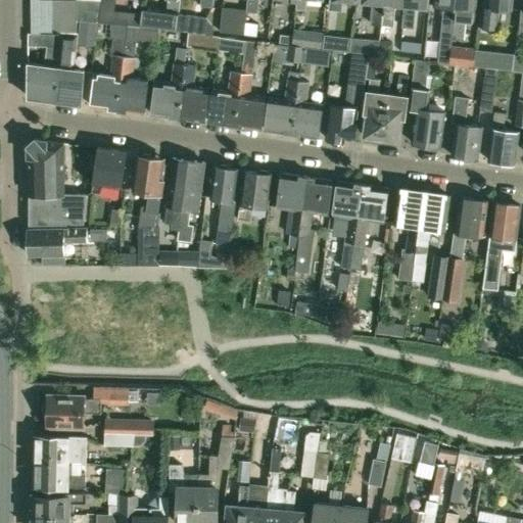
[(31,0),(32,31),(51,32),(52,0),(31,0)]
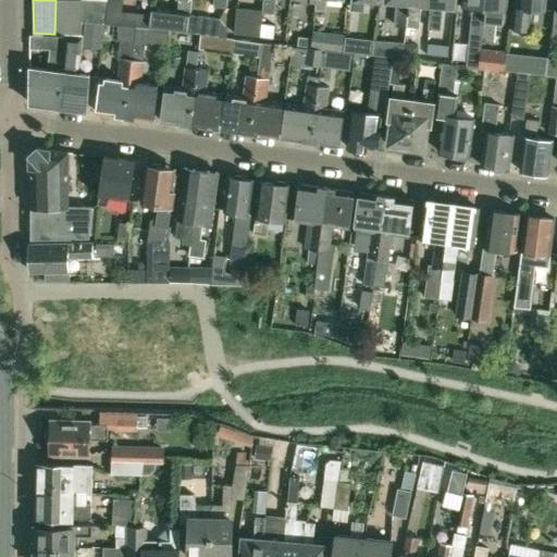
[(56,0),(54,34),(82,35),(83,20),(82,0),(56,0)]
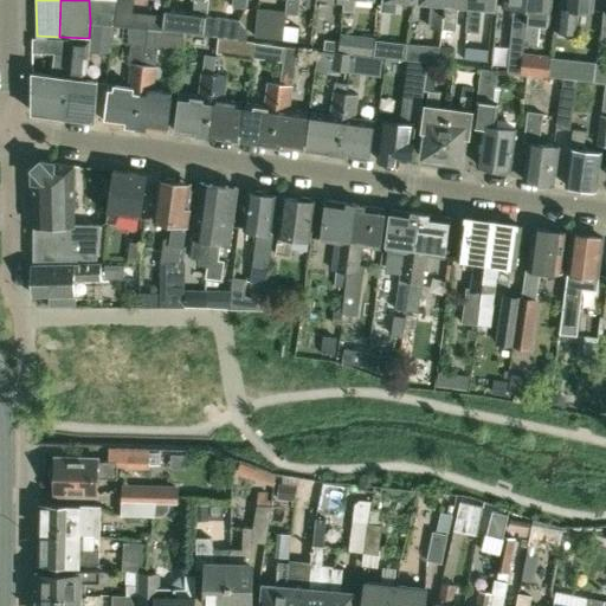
[(89,0),(90,21),(115,24),(117,0),(89,0)]
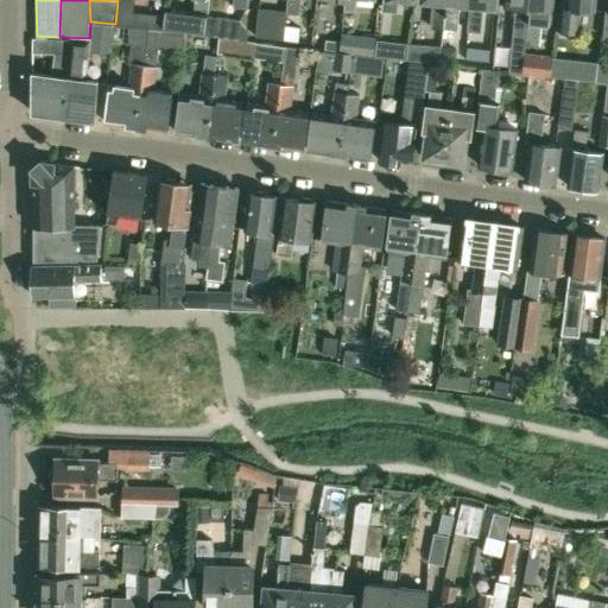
[(118,0),(115,24),(163,29),(164,17),(134,12),(135,0),(118,0)]
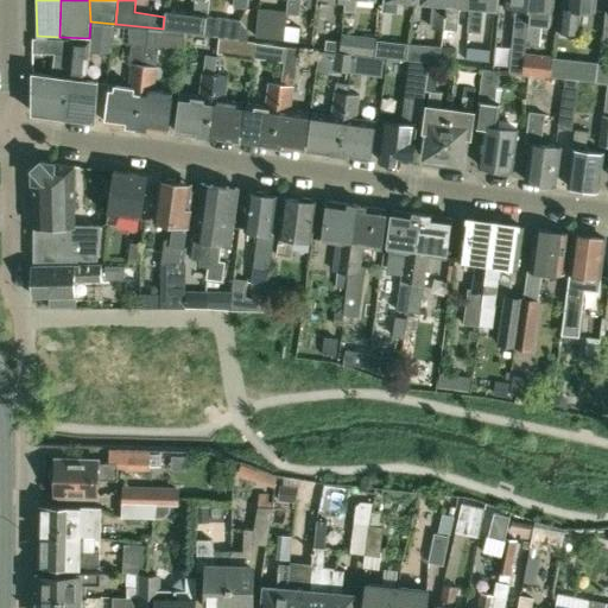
[(196,0),(195,11),(209,12),(210,12),(210,0),(196,0)]
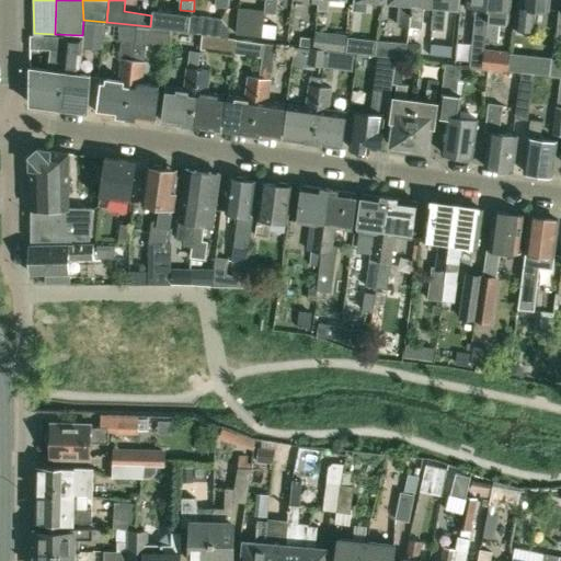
[(265,0),(264,11),(275,12),(276,0),(265,0)]
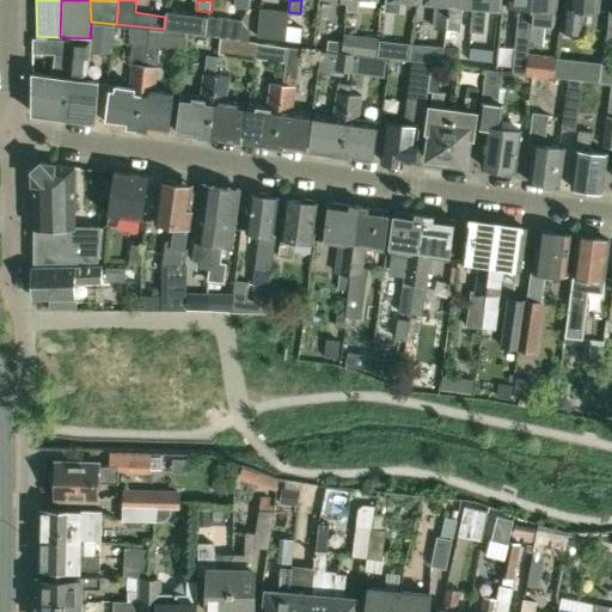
[(357,11),(359,0),(346,0),(346,4),(346,10),(357,11)]
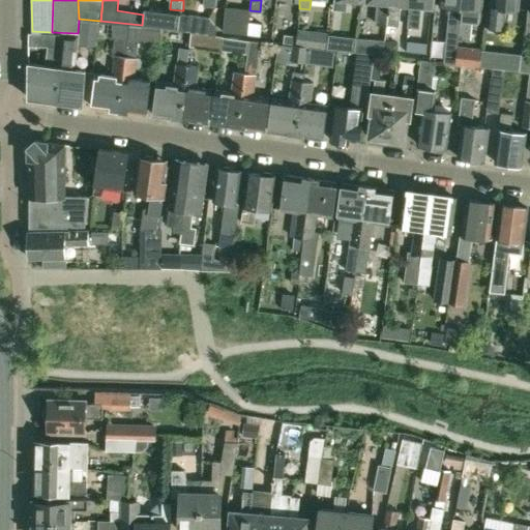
[(386,23),(388,0),(378,0),(377,23),(386,23)]
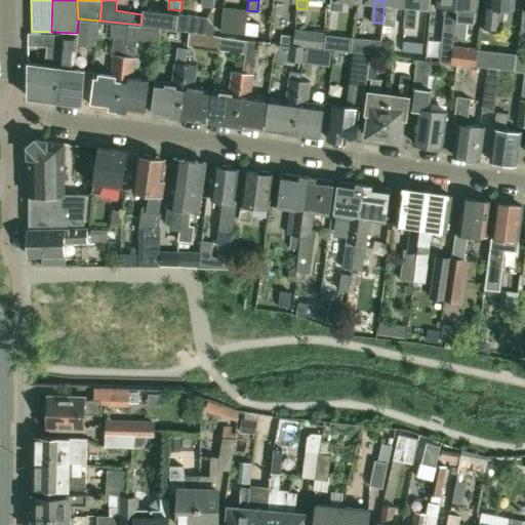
[(406,2),(405,0),(385,0),(382,23),(395,25),(397,1),(406,2)]
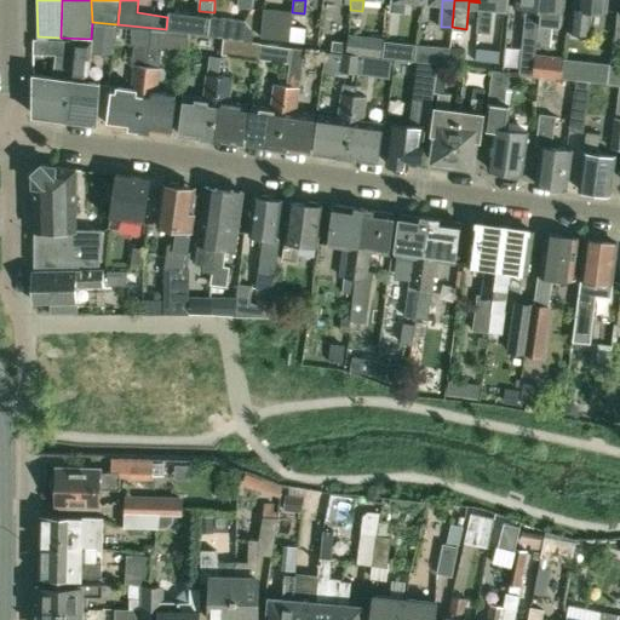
[(477,32),(491,33),(493,4),(504,5),(504,0),(478,0),(480,3),(477,32)]
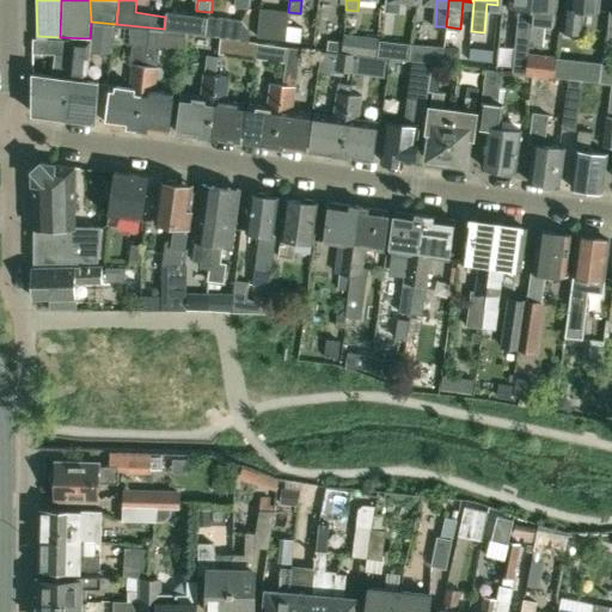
[(528,44),(532,0),(507,0),(507,5),(519,6),(514,59),(513,72),(526,73),(527,60),(527,59),(527,56),(528,44)]
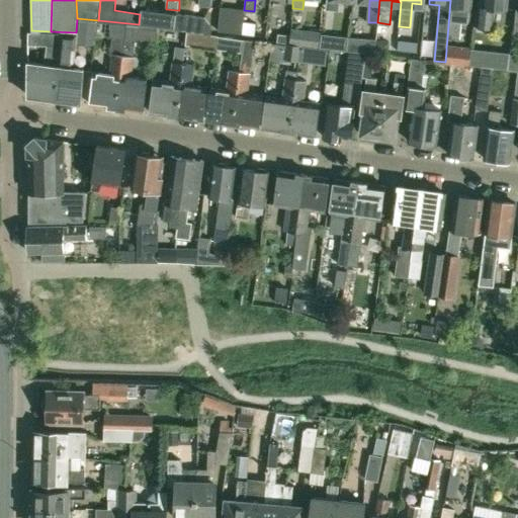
[(450,0),(447,37),(458,38),(460,20),(469,21),(471,0),(450,0)]
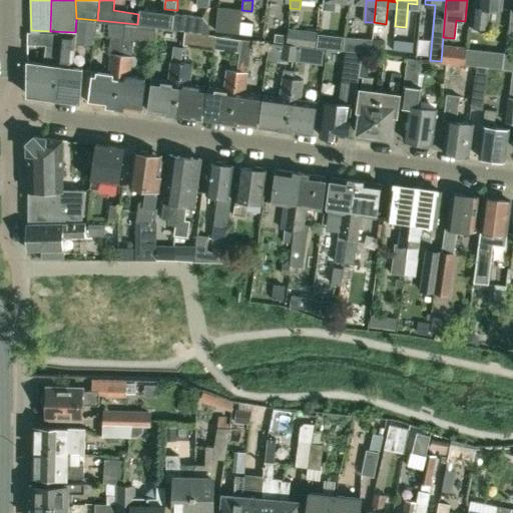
[(487,30),(489,8),(502,9),(502,0),(476,0),(476,5),(472,5),(469,28),(487,30)]
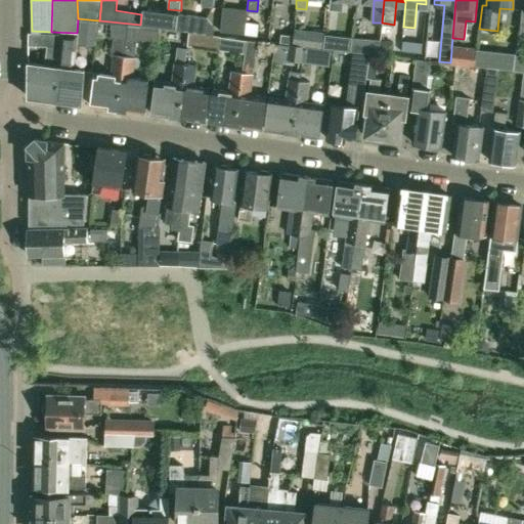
[(140,25),(139,27),(160,29),(177,31),(179,14),(180,10),(168,9),(142,6),(141,14),(140,25)]
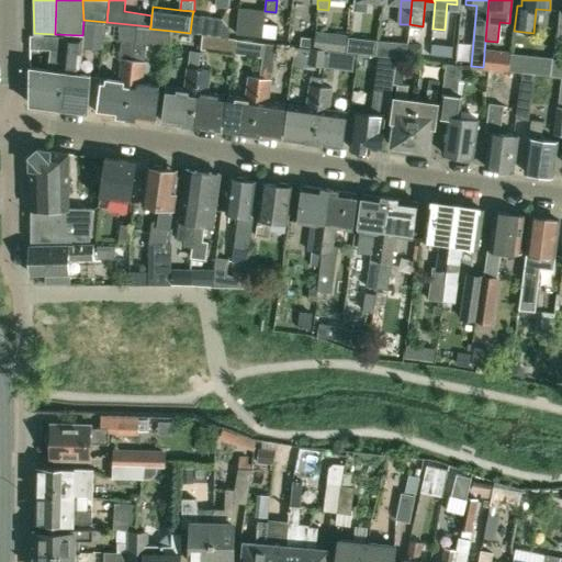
[(238,10),(236,35),(262,37),(263,25),(265,12),(238,10)]
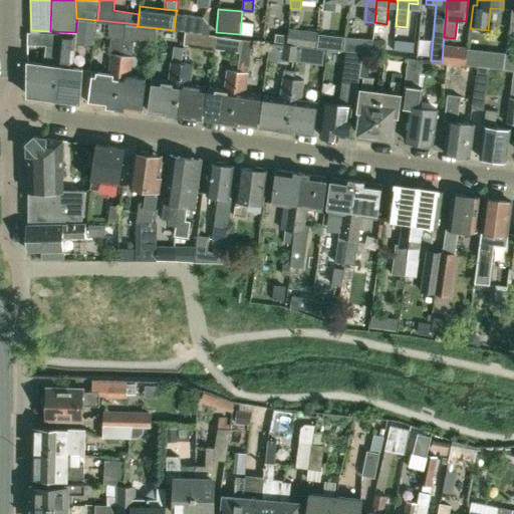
[(174,30),(188,32),(208,34),(209,27),(202,18),(176,14),(174,30)]
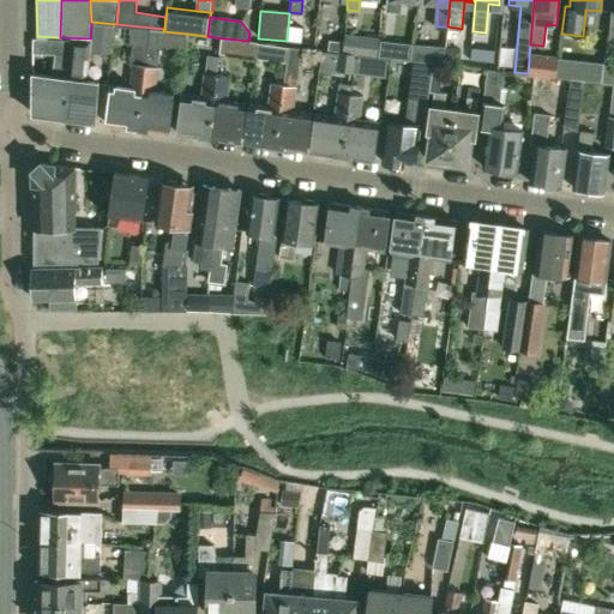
[(94,22),(91,43),(112,46),(115,24),(108,24),(94,22)]
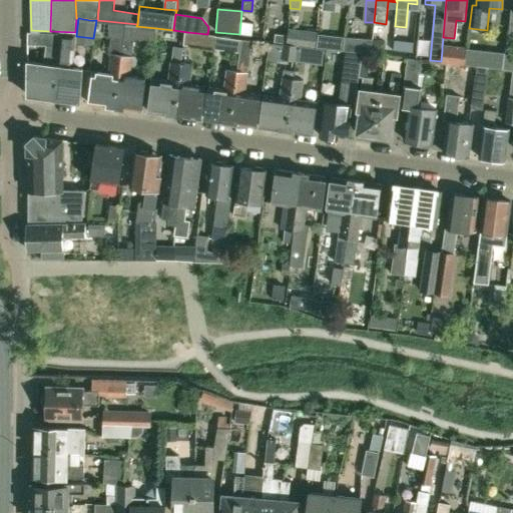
[(93,71),(89,103),(114,106),(122,49),(123,37),(125,25),(112,23),(107,53),(111,53),(109,73),(93,71)]
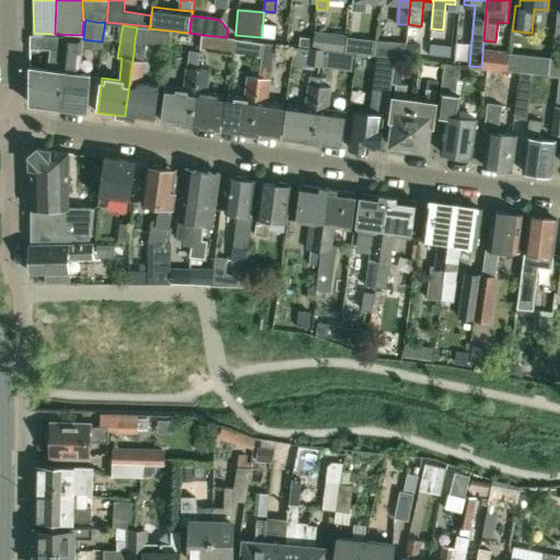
[(263,25),(261,37),(287,41),(289,27),(263,25)]
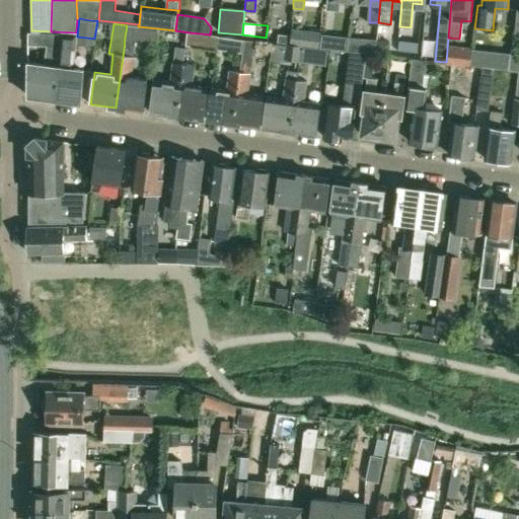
[(158,28),(138,26),(127,25),(125,38),(124,50),(116,107),(143,112),(147,79),(131,77),(134,57),(136,40),(156,41),(158,28)]
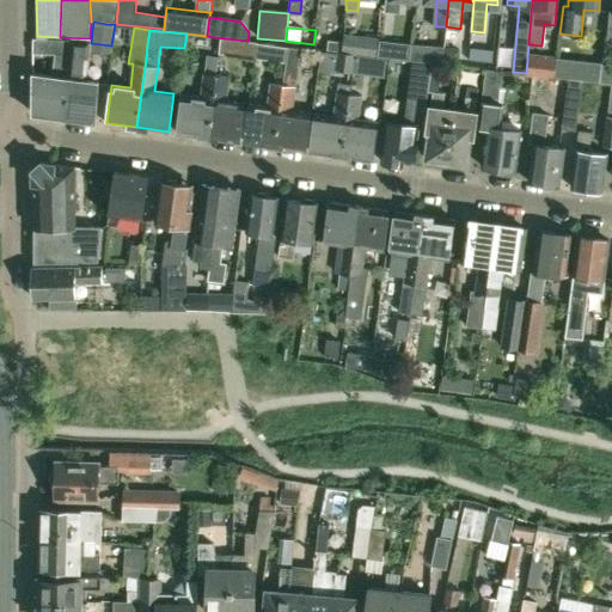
[(375,56),(378,40),(343,35),(342,42),(341,51),(355,54),(372,55),(375,56)]
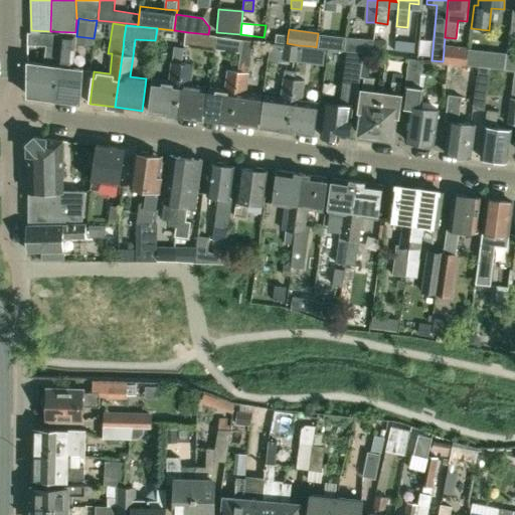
[(188,32),(186,45),(214,48),(215,35),(208,34),(188,32)]
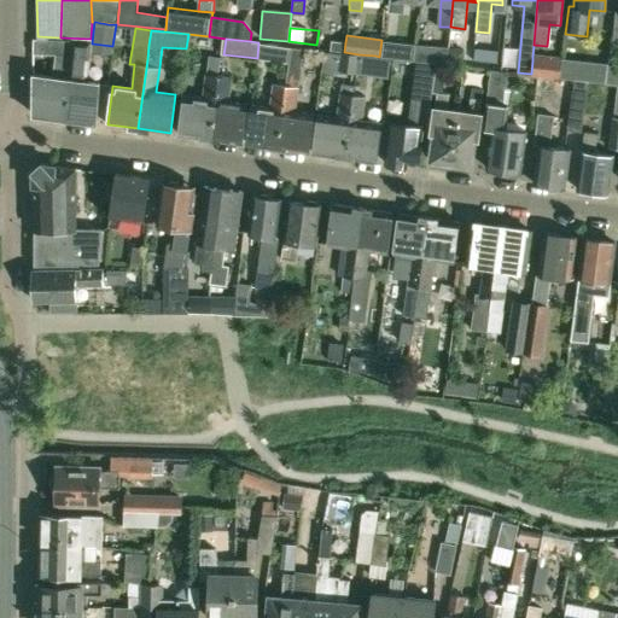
[(34,40),(33,54),(56,54),(70,54),(71,40),(34,40)]
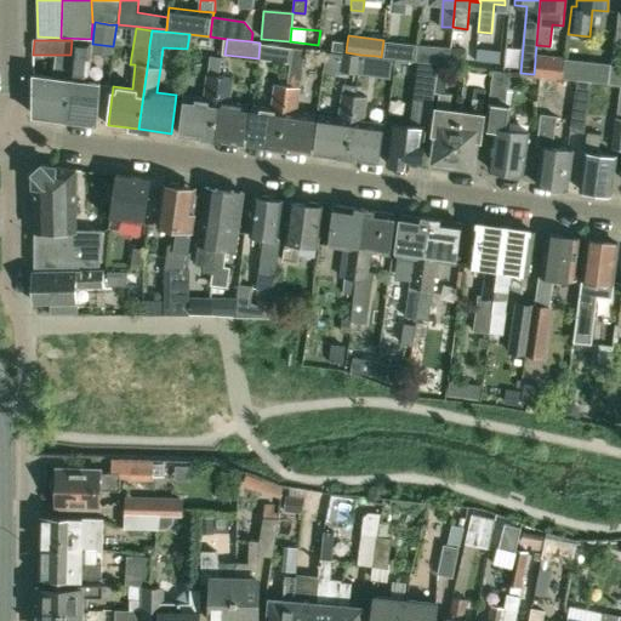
[(68,80),(66,119),(97,123),(100,84),(81,81),(84,61),(90,62),(91,60),(92,41),(72,40),(70,55),(70,60),(68,80)]
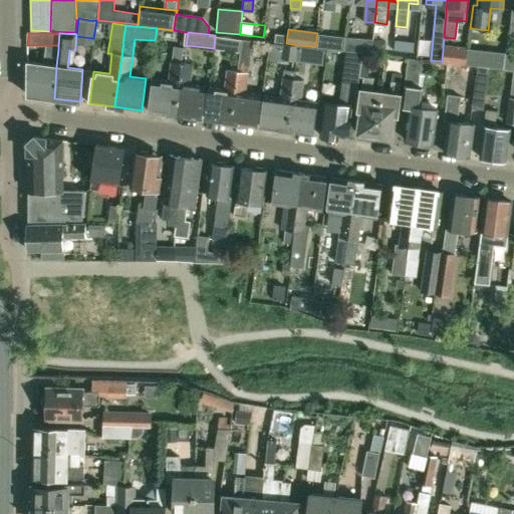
[(286,43),(287,35),(275,33),(274,42),(282,43),(286,43)]
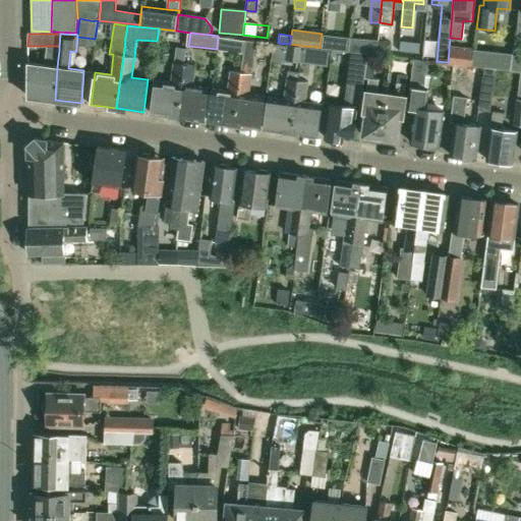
[(350,51),(351,37),(322,34),(320,48),(350,51)]
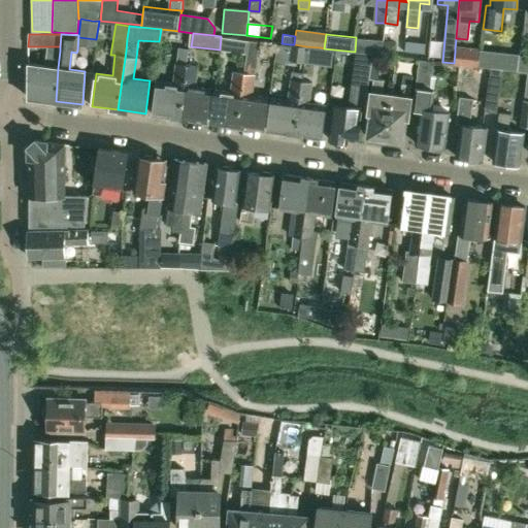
[(221,36),(220,50),(229,51),(246,53),(246,51),(249,39),(221,36)]
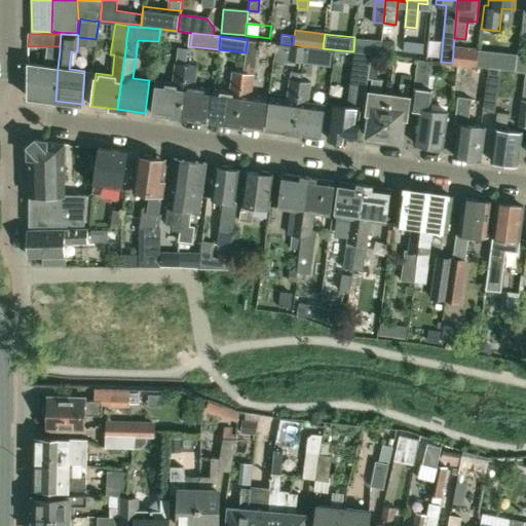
[(354,37),(353,51),(380,54),(382,40),(354,37)]
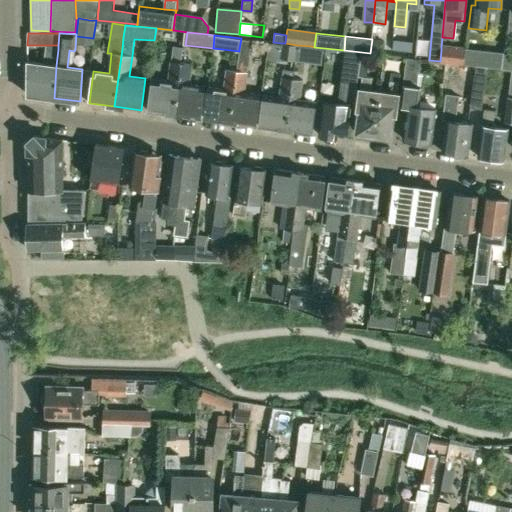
[(260,94),(244,92),(251,39),(241,38),(239,49),(239,51),(236,71),(229,122),(256,126),(260,94)]
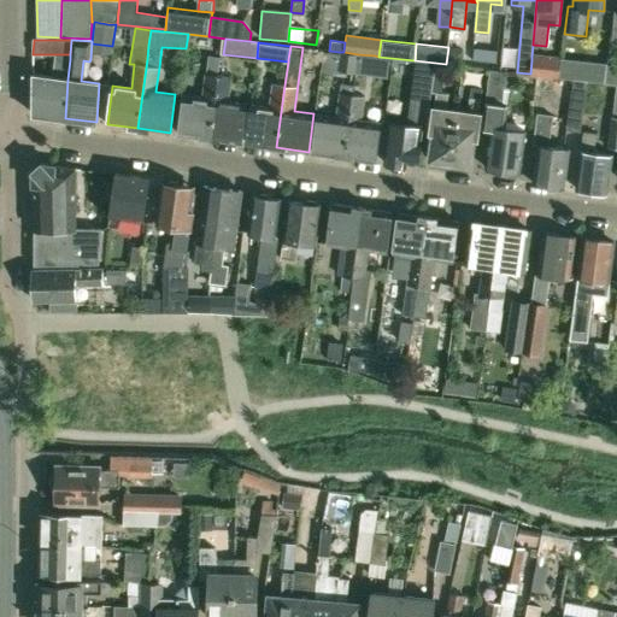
[(464,50),(448,47),(447,59),(446,64),(462,66),(464,50)]
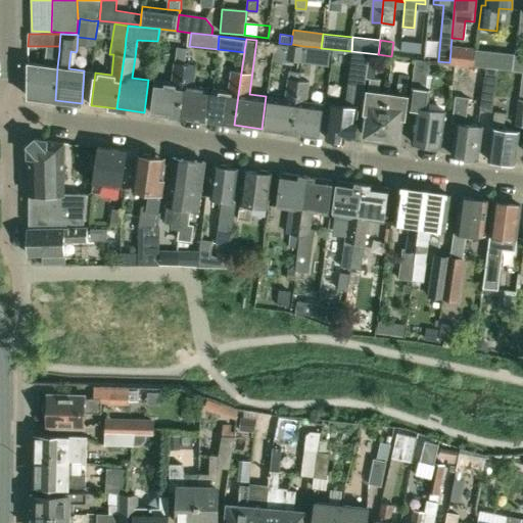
[(303,46),(291,44),(287,44),(286,50),(284,59),(300,61),(303,46)]
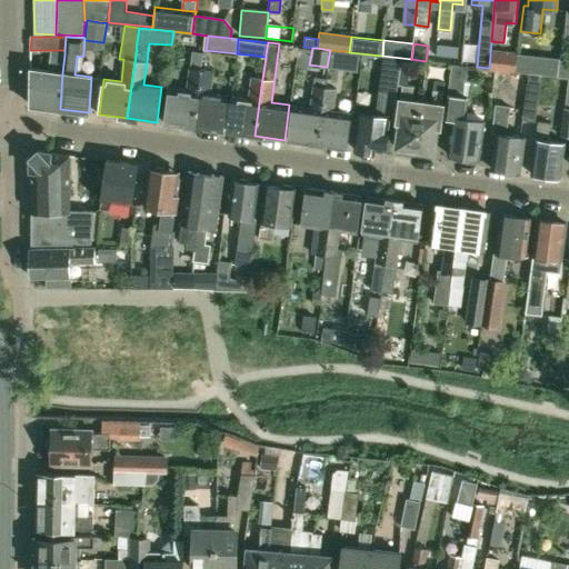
[(343,72),(346,51),(330,50),(327,67),(327,69),(343,72)]
